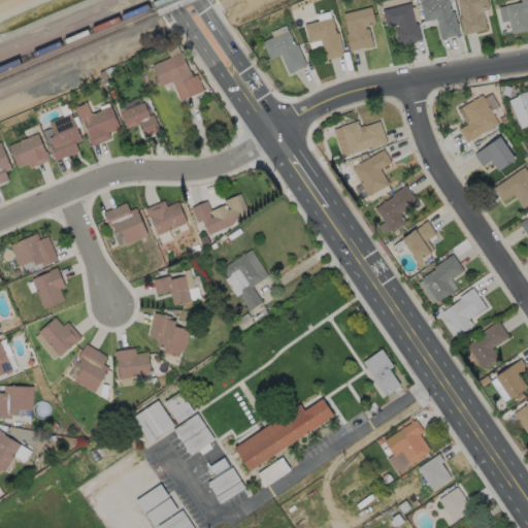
[(405,0),(409,0),(417,25),(419,24),(423,41),(399,46),(395,30),(399,29),(398,26),(388,28),(383,5),(396,3),(405,0)]
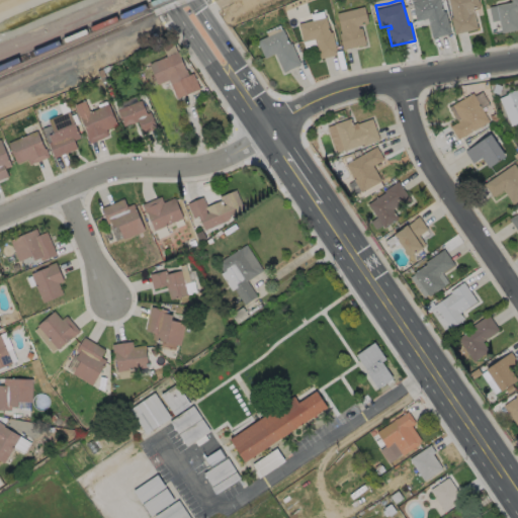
[(440,0),(444,12),(446,12),(452,34),(433,39),(429,19),(417,22),(413,4),(412,0),(440,0)]
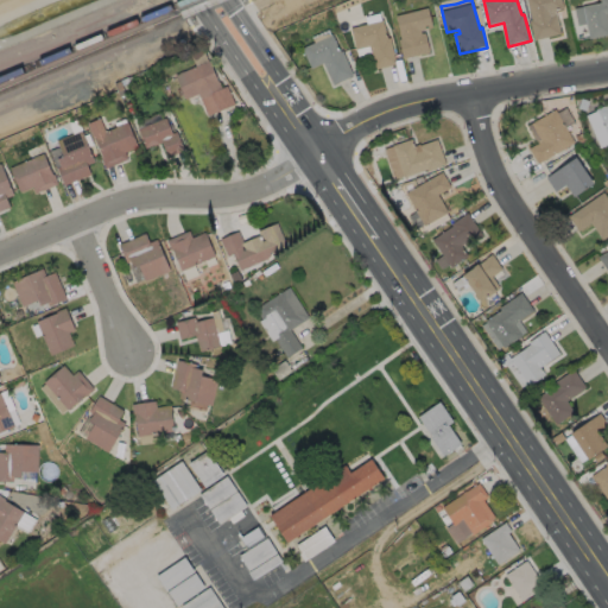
[(562,35),(534,42),(530,21),(532,21),(527,0),(562,0),(564,10),(556,12),(562,35)]
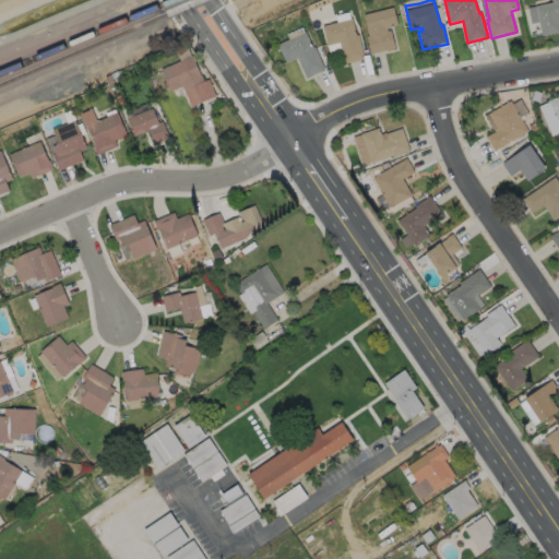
[(558,33),(542,37),(536,7),(552,3),(552,0),(558,0),(558,33)]
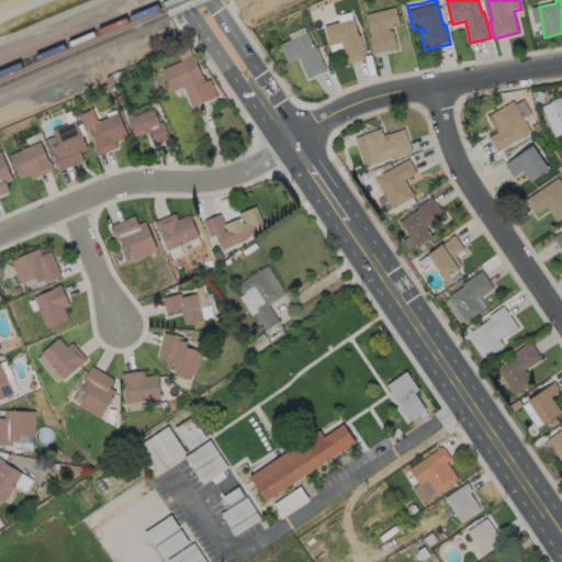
[(390,30),(391,32),(394,32),(398,49),(374,56),(369,37),(371,37),(370,32),(371,31),(367,15),(396,9),(401,26),(390,30)]
